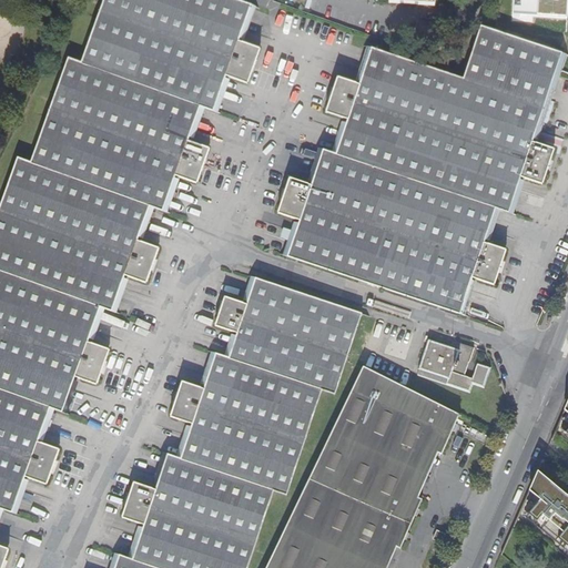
[(103,0),(81,61),(200,108),(201,105),(214,110),(226,75),(245,81),(257,50),(239,42),(252,6),(237,0),(103,0)]
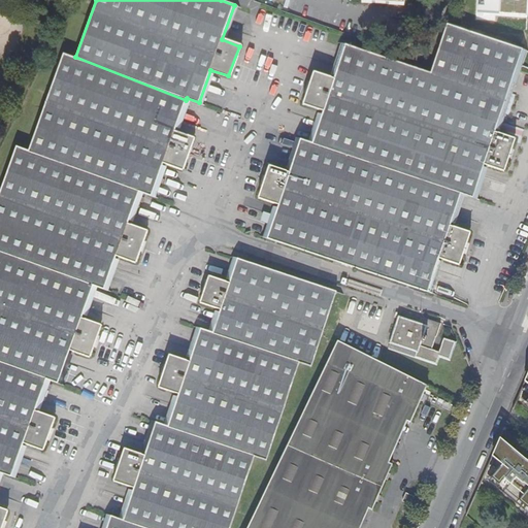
[(475,0),(475,15),(526,19),(527,0),(475,0)]
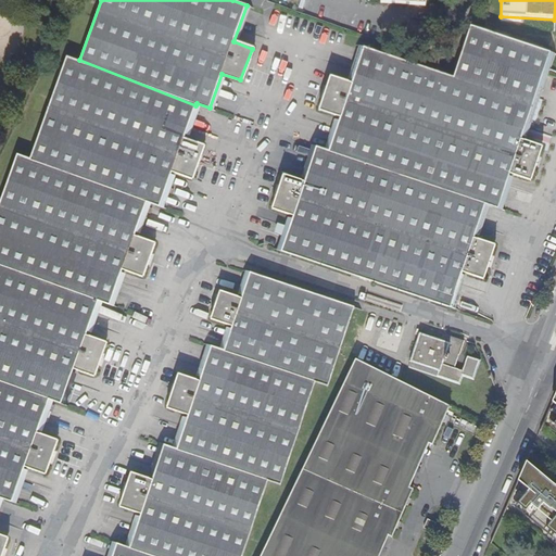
[(554,50),(555,42),(555,33),(529,24),(523,40),(554,50)]
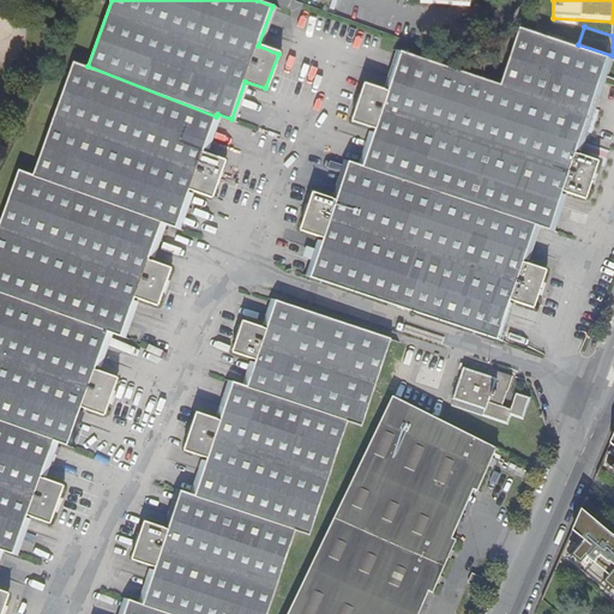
[(522,29),(521,28),(500,86),(403,54),(389,94),(367,86),(356,122),(377,130),(363,167),(350,163),(337,203),(315,197),(305,232),(325,238),(312,278),(499,339),(513,299),(533,305),(545,270),(525,264),(537,226),(551,229),(564,190),(584,197),(595,162),(576,155),(606,59),(522,29)]
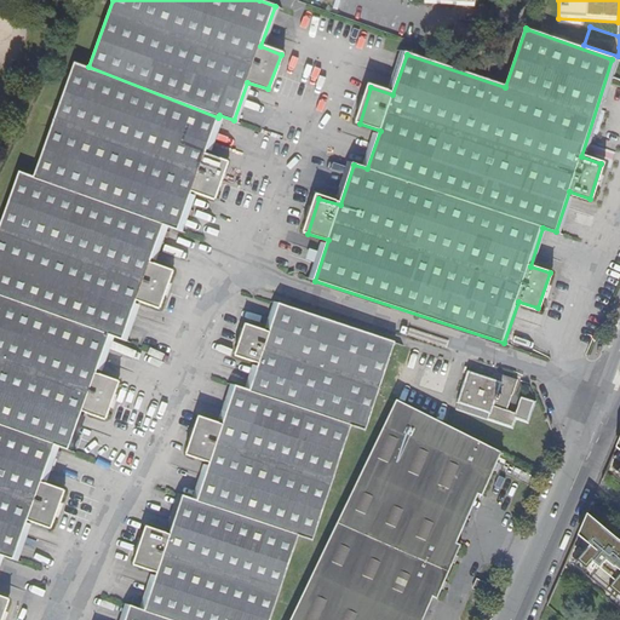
[(89,67),(75,62),(34,177),(18,172),(0,224),(0,551),(12,556),(27,518),(46,527),(59,491),(39,483),(53,443),(67,448),(81,411),(102,418),(115,382),(95,373),(108,334),(121,339),(136,299),(156,306),(170,270),(149,262),(162,223),(177,229),(191,191),(212,199),(225,162),(205,155),(218,118),(89,67)]
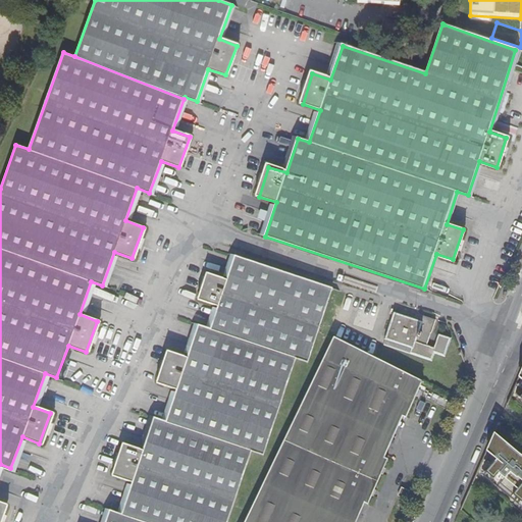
[(238,257),(237,260),(332,291),(332,289),(238,257)]
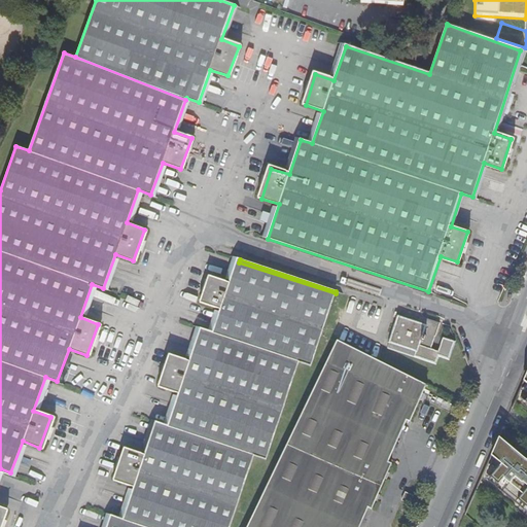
[(312,365),(336,293),(239,262),(231,284),(212,278),(204,303),(222,309),(213,332),(201,329),(189,362),(172,357),(162,386),(179,391),(168,425),(155,422),(144,455),(126,450),(116,480),(134,486),(123,519),(111,516),(107,526),(229,526),(253,455),(266,459),(300,362),(312,365)]
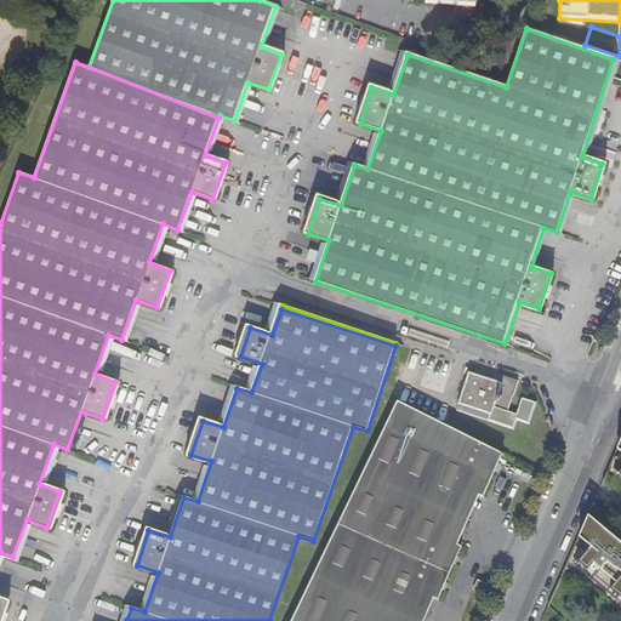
[(454,404),(486,415),(485,421),(512,429),(516,421),(528,425),(536,400),(520,396),(514,414),(506,410),(517,381),(497,375),(496,380),(465,370),(454,404)]
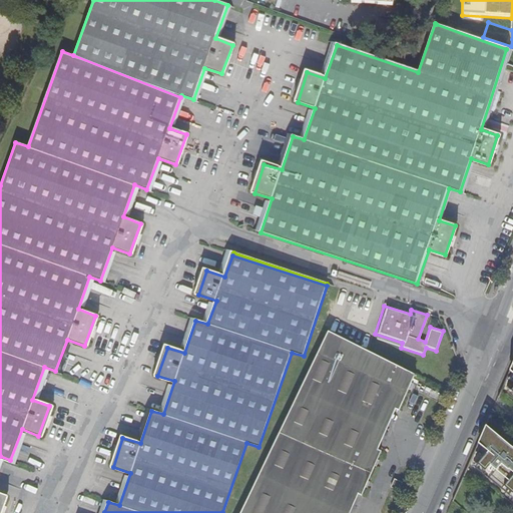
[(333,512),(344,489),(357,494),(360,495),(361,492),(363,487),(363,486),(362,486),(364,483),(365,480),(366,481),(368,477),(373,465),(372,464),(374,459),(376,459),(380,451),(376,450),(364,444),(382,403),(394,408),(398,409),(407,389),(406,388),(408,382),(409,383),(413,373),(328,331),(239,512),(333,512)]
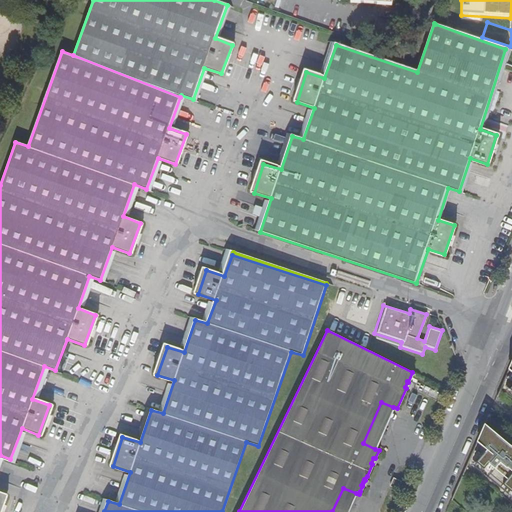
[(375,449),(393,407),(381,402),(363,443),(375,449)]
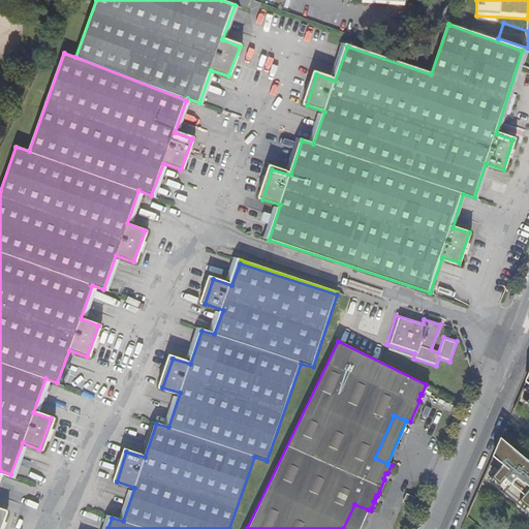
[(500,441),(499,439),(491,457),(492,459),(501,466),(500,468),(490,478),(528,510),(528,464),(524,461),(500,441)]
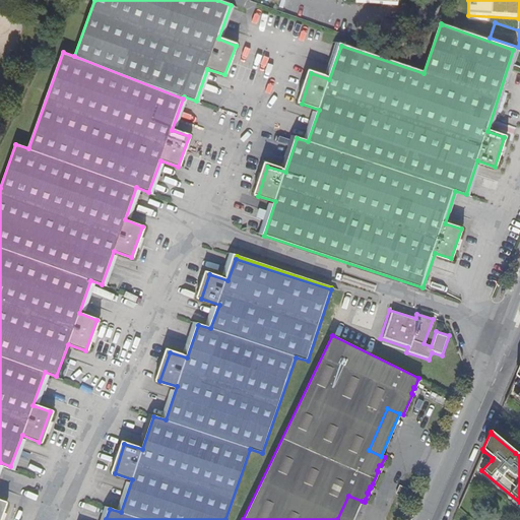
[(31,481),(33,474),(4,468),(2,475),(31,481)]
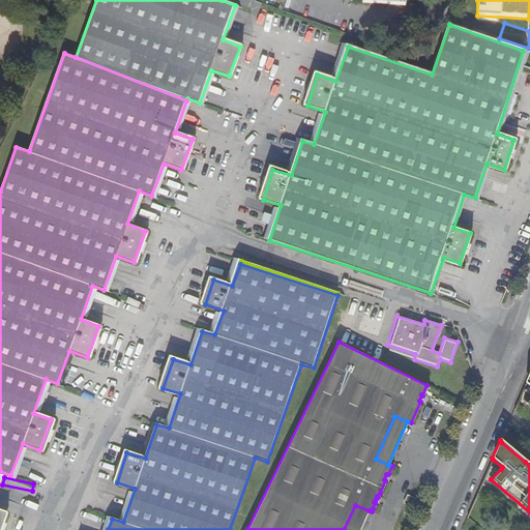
[(411,504),(413,499),(414,497),(406,494),(403,503),(410,506),(411,504)]
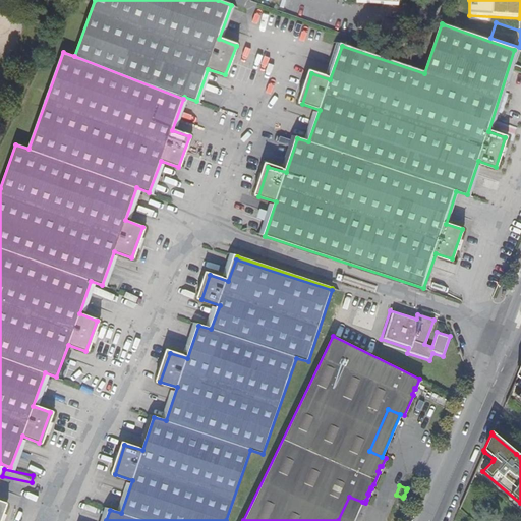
[(353,520),(362,502),(349,497),(338,520),(353,520)]
